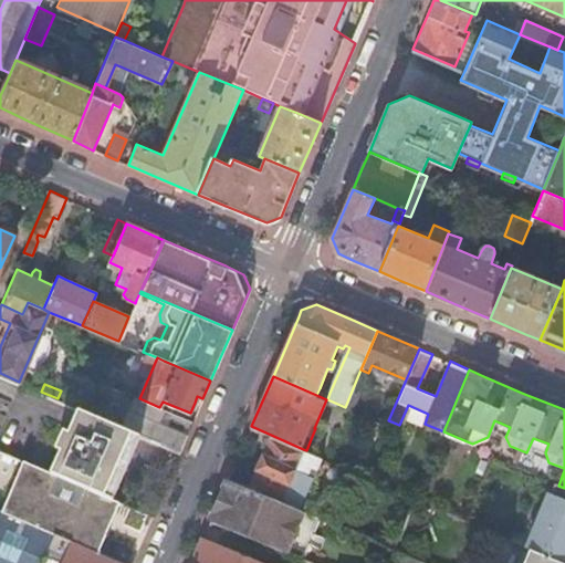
[(320,388),(316,395),(326,399),(327,399),(330,393),(320,388)]
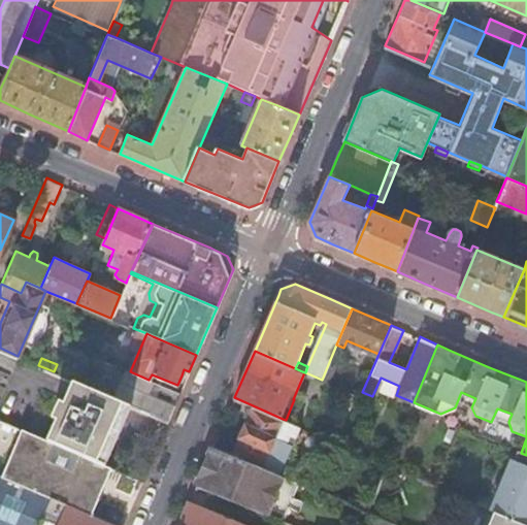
[(127,369),(120,386),(146,397),(147,394),(153,381),(149,380),(130,371),(127,369)]
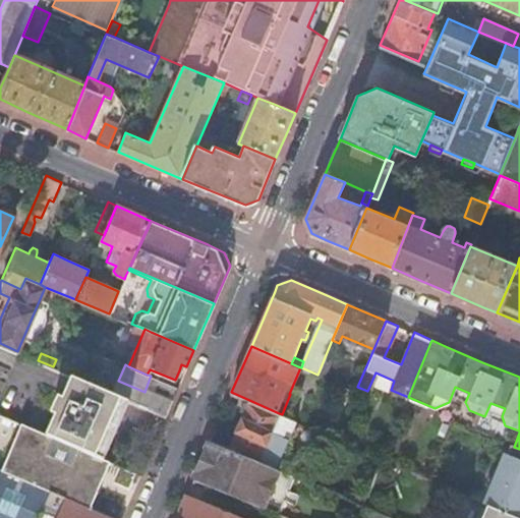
[(47,433),(97,454),(106,435),(122,397),(113,393),(72,376),(63,396),(58,394),(51,411),(55,413),(47,433)]
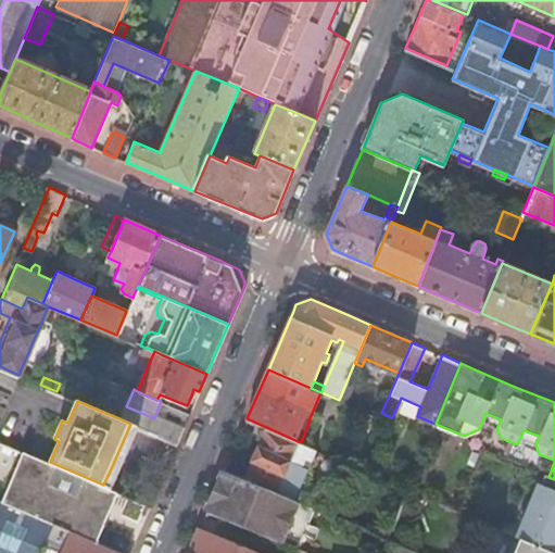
[(130,424),(177,443),(184,427),(155,415),(154,418),(126,406),(121,419),(130,424)]
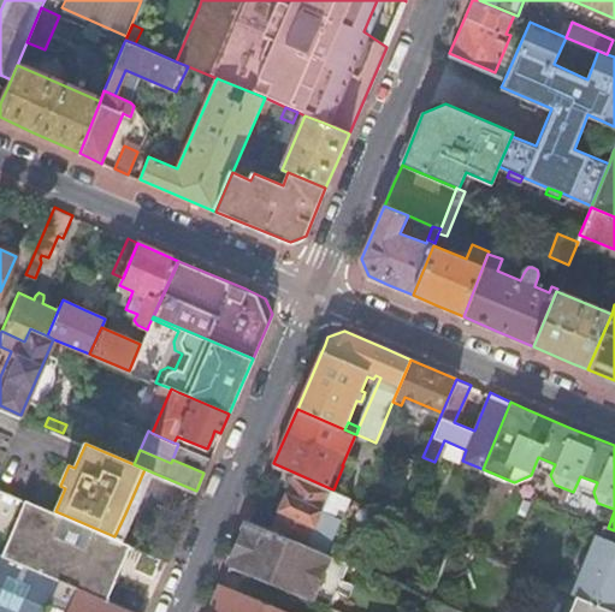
[(420,462),(407,456),(402,467),(415,473),(420,462)]
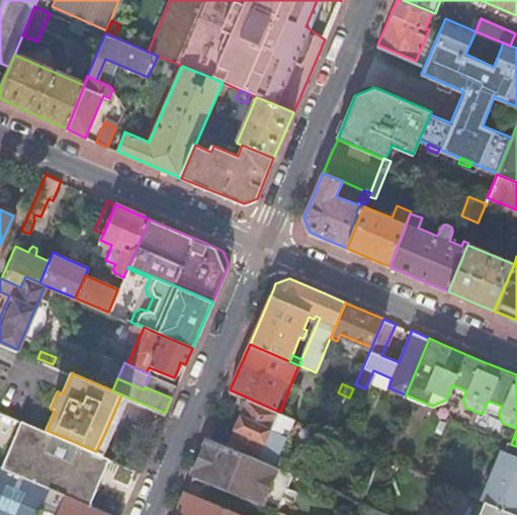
[(273,464),(294,418),(280,412),(277,411),(248,398),(244,407),(243,409),(236,426),(227,445),(258,458),(273,464)]
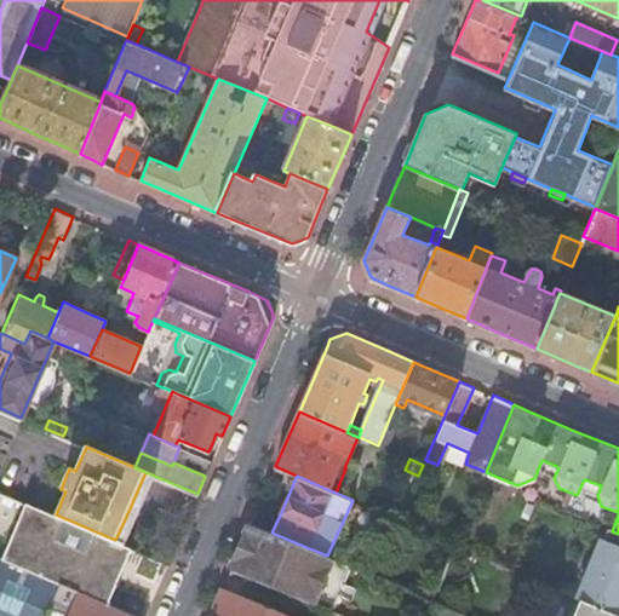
[(56,514),(24,501),(1,558),(107,604),(119,576),(132,547),(115,540),(56,514)]
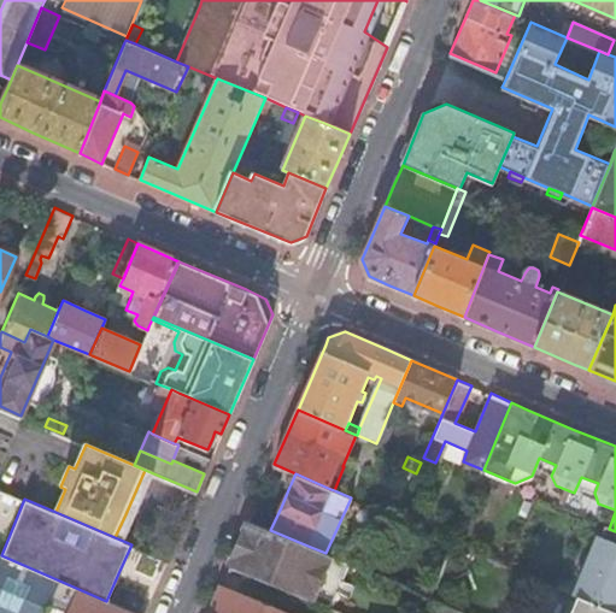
[(398,518),(402,508),(385,501),(381,511),(398,518)]
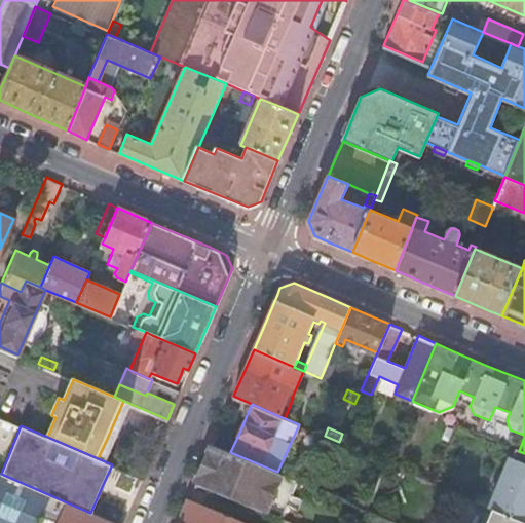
[(355,440),(342,434),(339,442),(352,447),(355,440)]
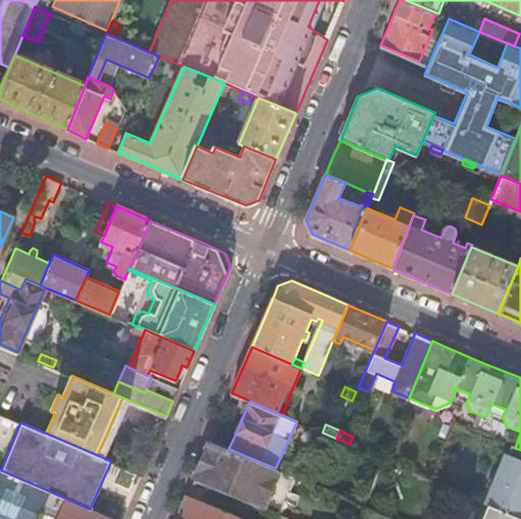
[(280,470),(275,468),(260,462),(228,449),(211,440),(203,459),(195,479),(227,494),(253,504),(259,489),(270,495),(280,470)]
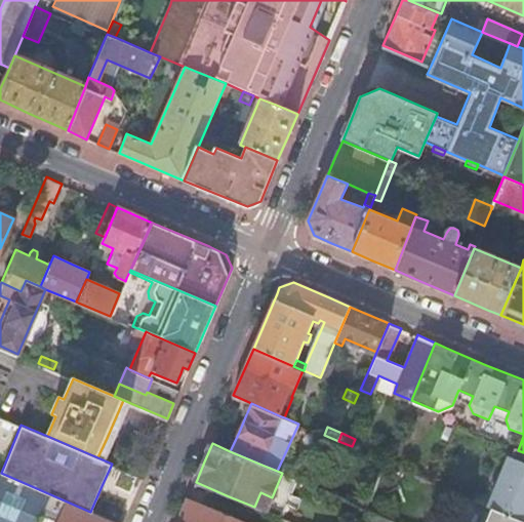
[(523,452),(518,450),(517,450),(513,458),(510,456),(497,484),(491,498),(480,493),(477,500),(490,506),(523,520),(523,452)]
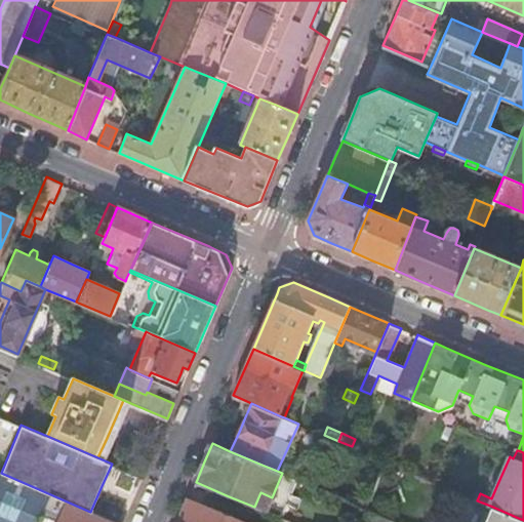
[(114,521),(90,512),(1,473),(0,472),(0,521),(114,521)]
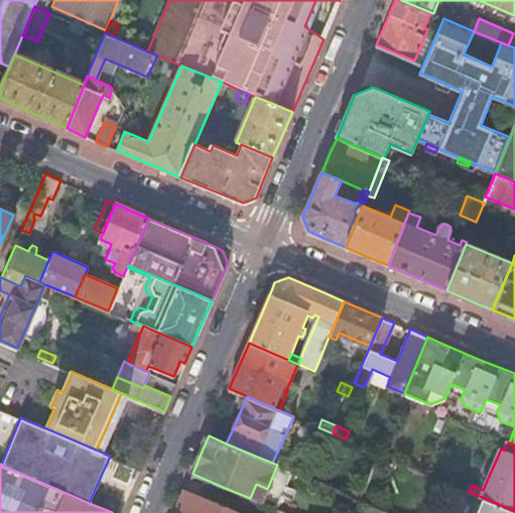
[(261,503),(267,489),(256,484),(250,498),(261,503)]
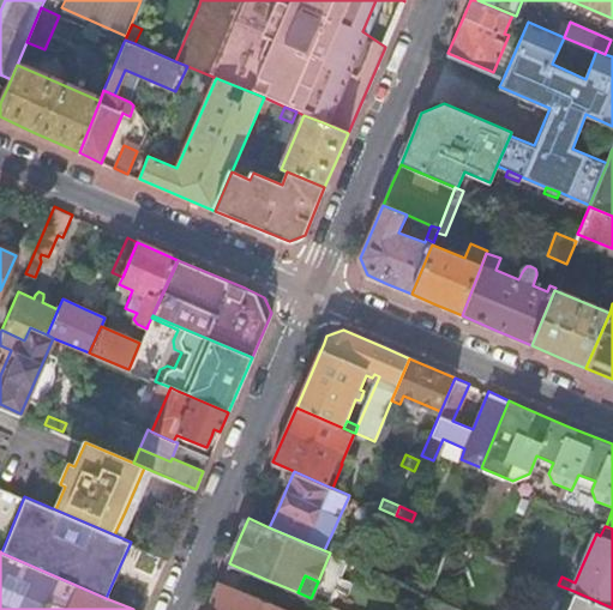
[(281,609),(220,585),(208,609),(281,609)]
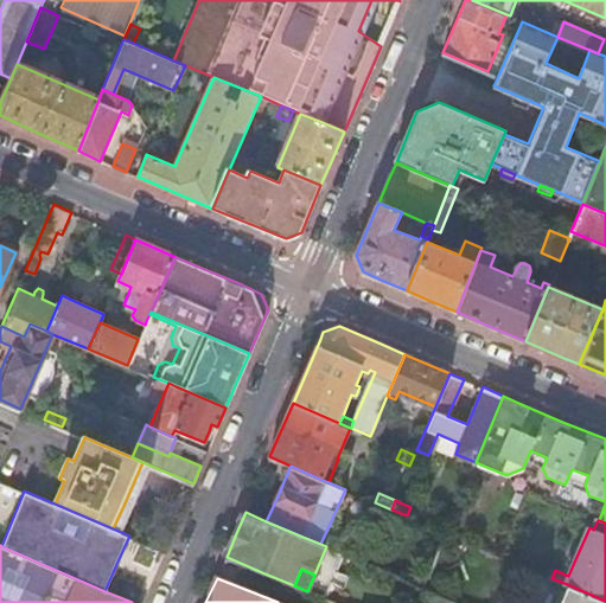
[(605,602),(605,601),(567,584),(557,602),(605,602)]
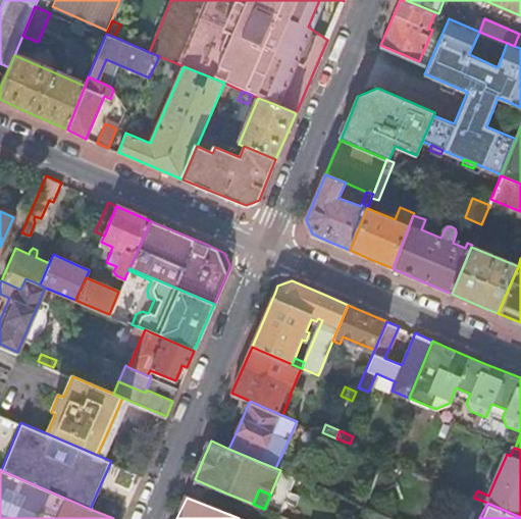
[(385,518),(387,516),(364,506),(358,518),(385,518)]
